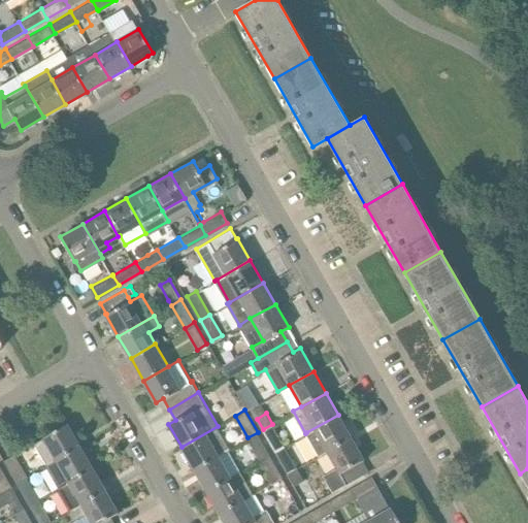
[(326,450),(351,436),(338,415),(306,432),(319,454),(326,450)]
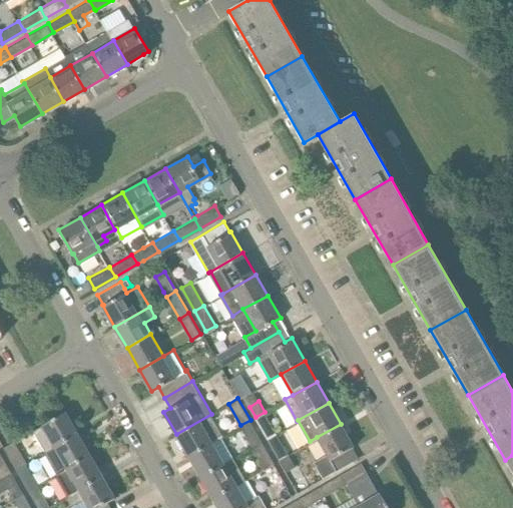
[(48,449),(77,432),(65,411),(34,429),(47,450),(48,449)]
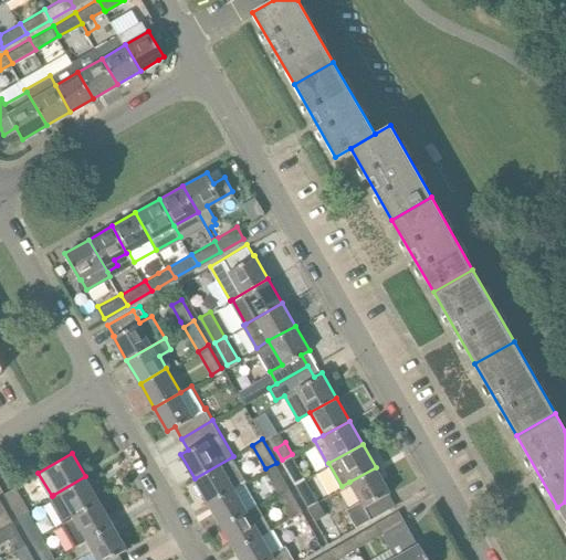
[(208,502),(243,481),(245,478),(233,456),(195,478),(208,502)]
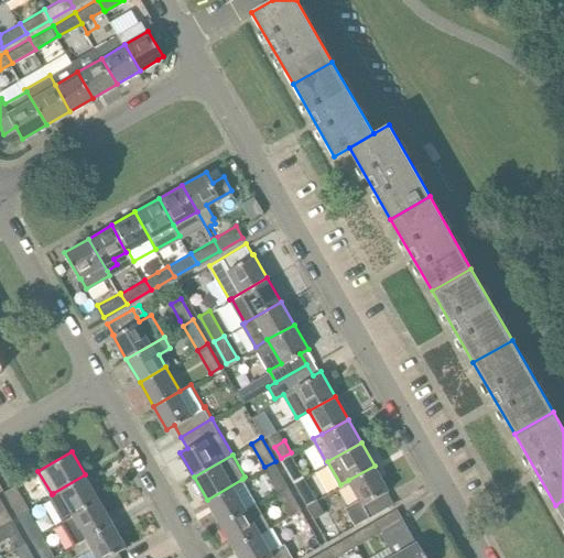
[(304,477),(297,465),(288,470),(294,482),(304,477)]
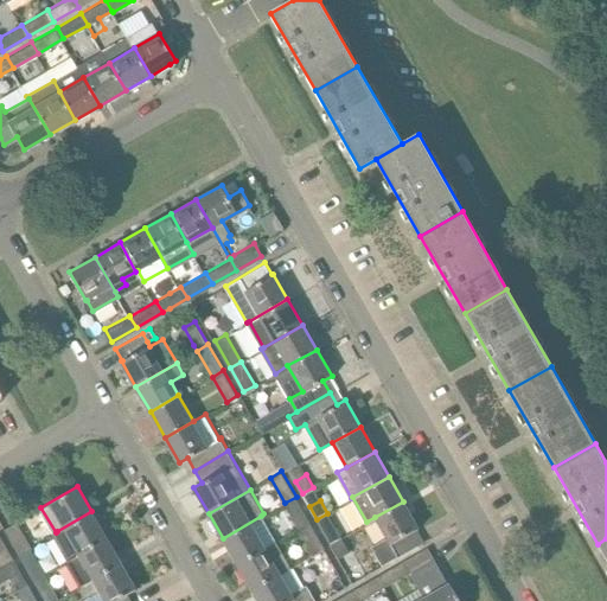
[(423,539),(423,538),(417,528),(417,526),(403,502),(375,517),(385,536),(371,544),(382,563),(423,539)]
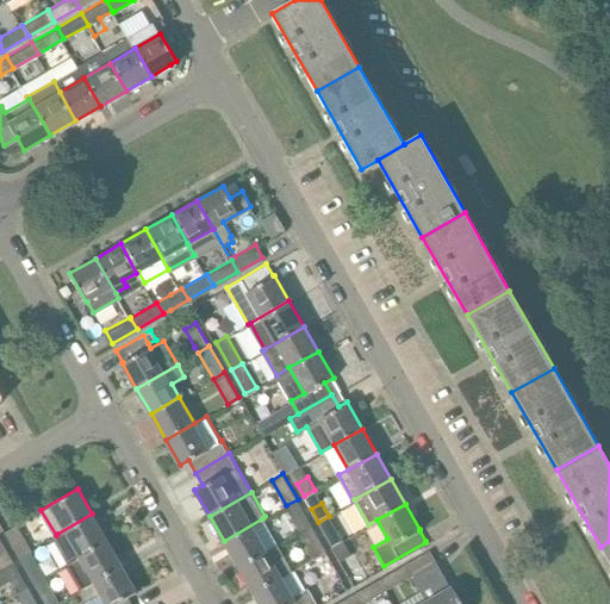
[(312,525),(305,512),(294,520),(302,531),(312,525)]
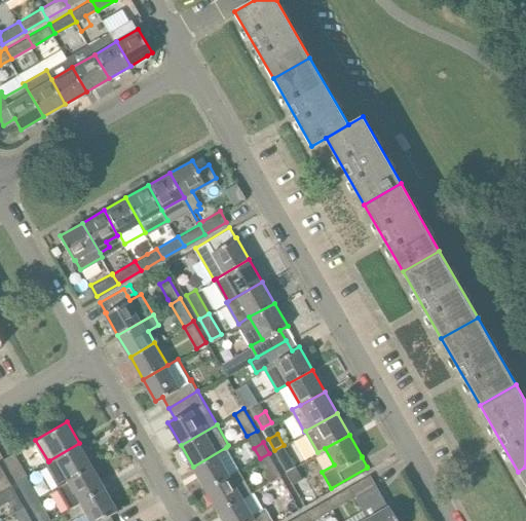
[(68,479),(92,466),(79,443),(49,460),(62,482),(68,479)]
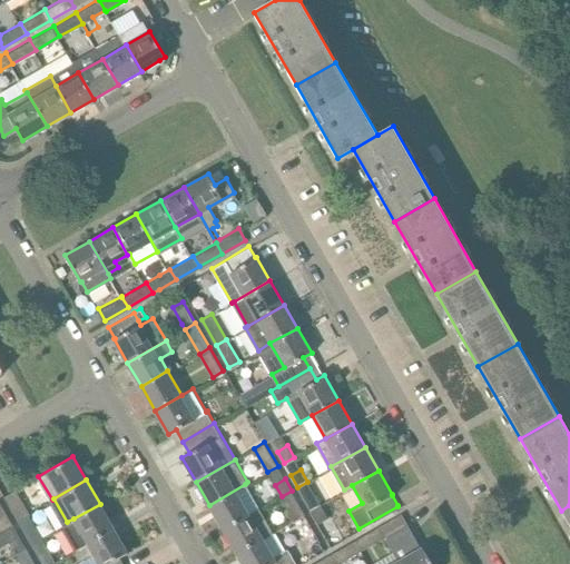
[(223,528),(259,506),(245,484),(209,505),(223,528)]
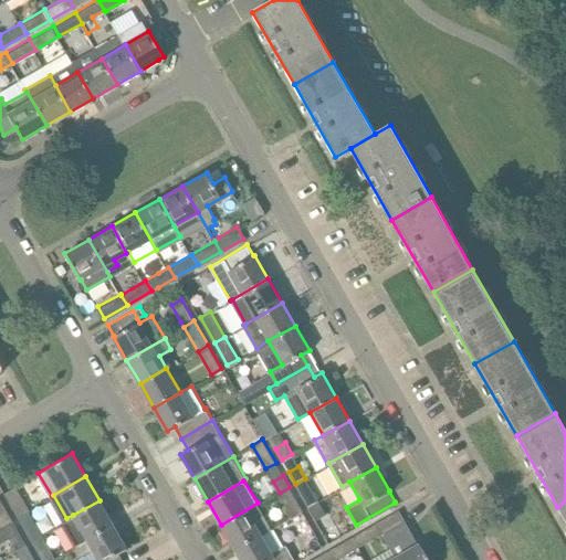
[(18,516),(29,510),(30,509),(16,485),(3,492),(18,516)]
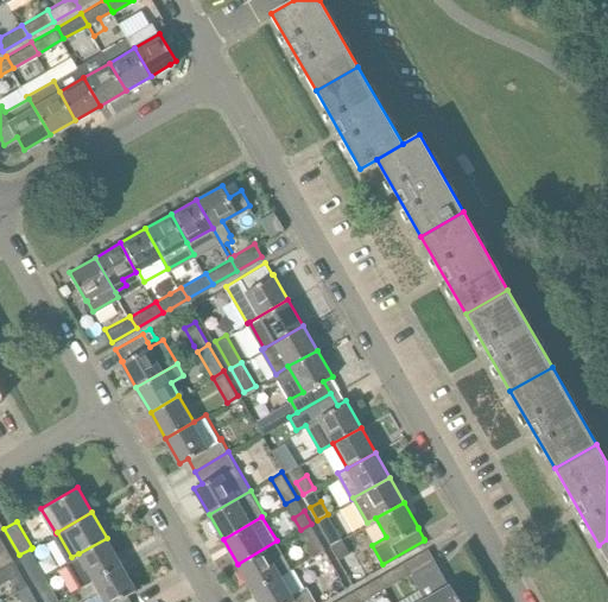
[(342,539),(335,525),(324,532),(333,545),(342,539)]
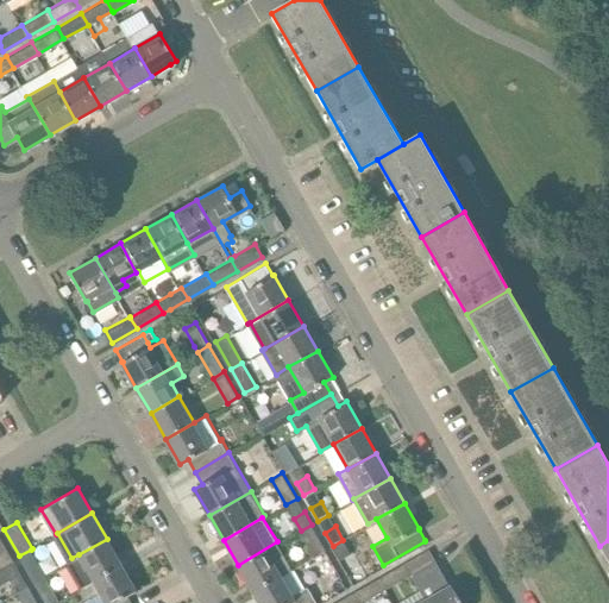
[(0,565),(0,566),(1,566),(13,559),(0,536),(0,565)]
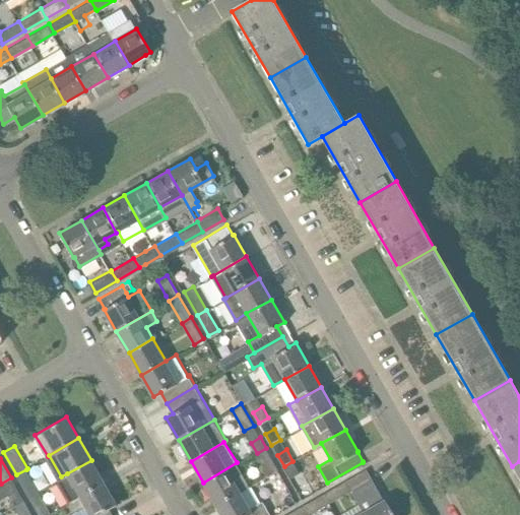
[(277,468),(272,458),(263,463),(268,473),(277,468)]
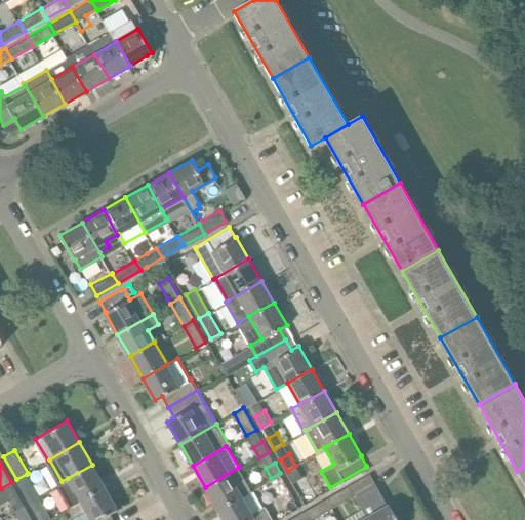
[(80,501),(105,486),(92,465),(68,478),(62,481),(57,484),(71,506),(80,501)]
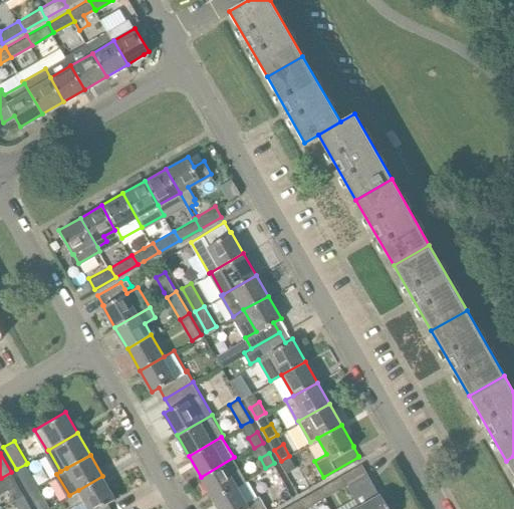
[(286,471),(295,465),(289,456),(281,461),(286,471)]
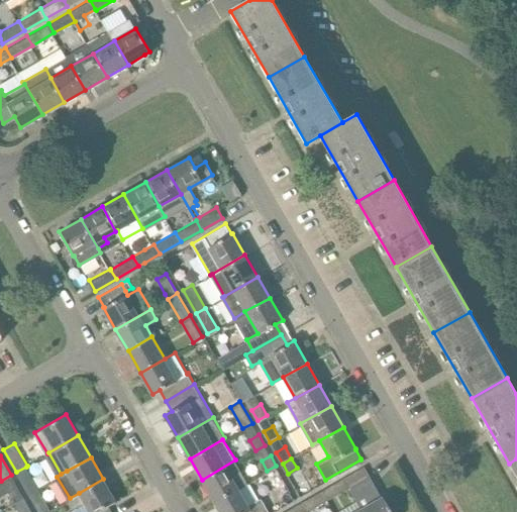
[(215,502),(247,483),(235,459),(202,480),(215,502)]
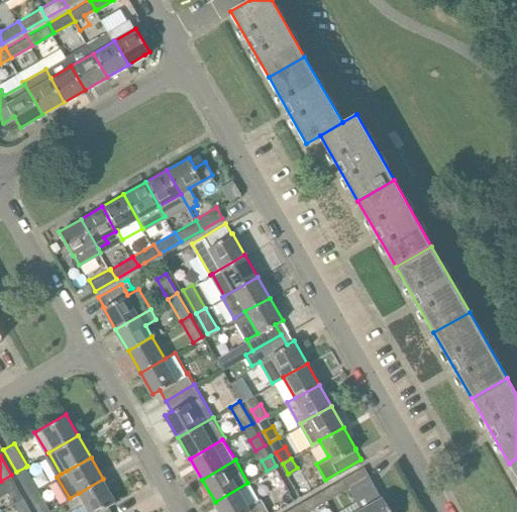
[(343,477),(349,487),(370,476),(371,475),(365,465),(343,477)]
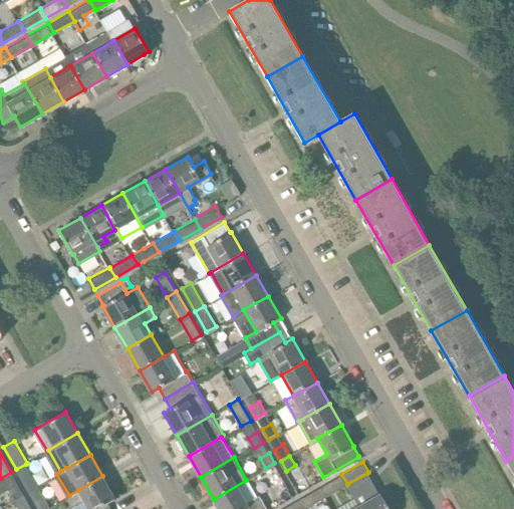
[(28,490),(38,485),(26,464),(16,469),(28,490)]
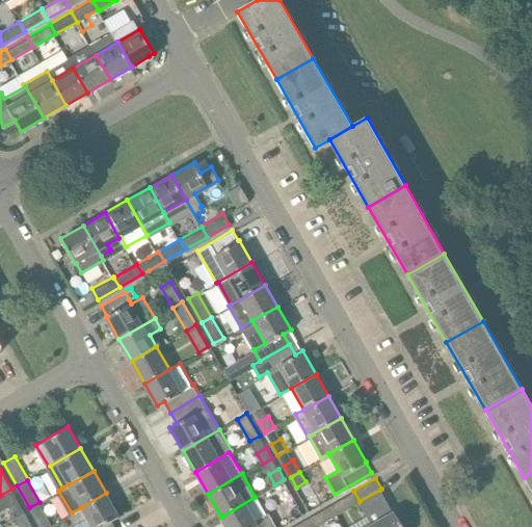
[(14,516),(24,510),(11,489),(1,495),(8,505),(1,509),(6,519),(14,516)]
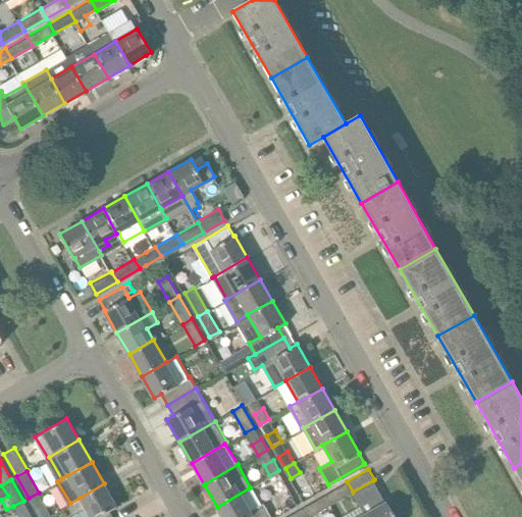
[(365,512),(367,516),(396,516),(386,500),(385,501),(381,494),(373,480),(353,492),(365,512)]
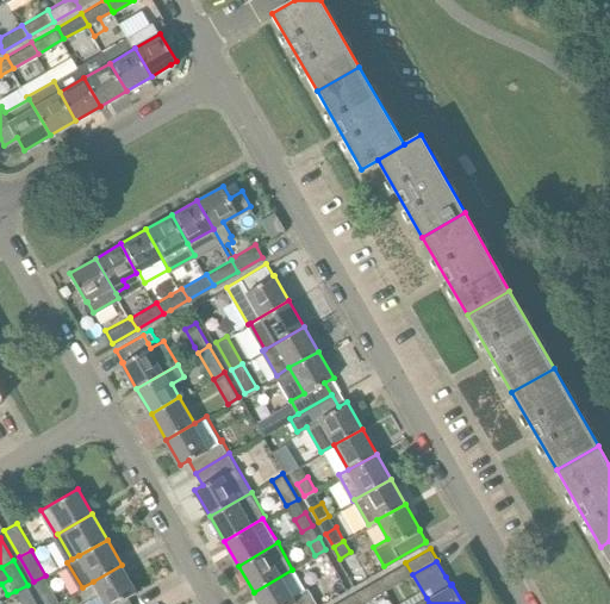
[(405,562),(393,570),(399,581),(412,574),(405,562)]
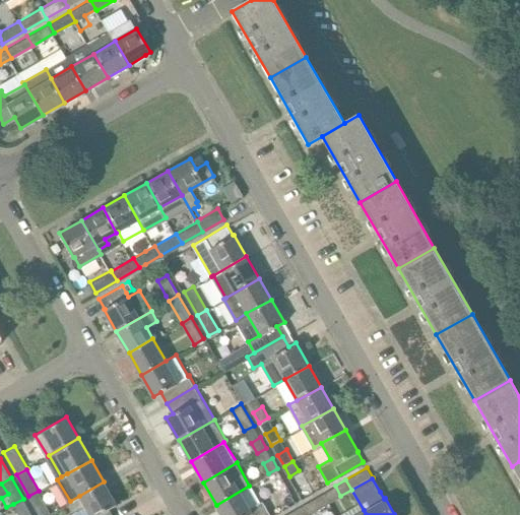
[(113,514),(109,508),(117,504),(104,481),(79,496),(70,501),(68,502),(73,511),(84,505),(89,514),(113,514)]
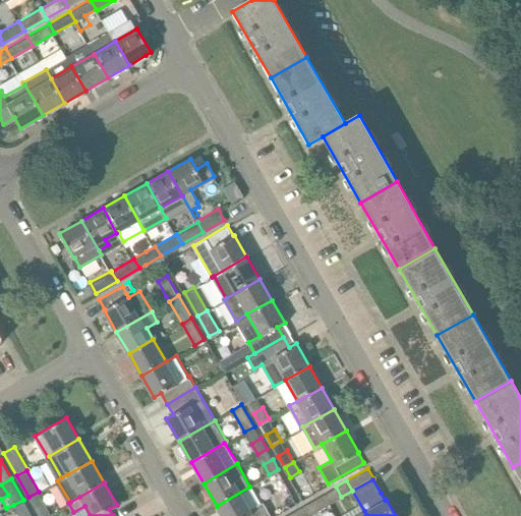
[(271,515),(272,515),(263,501),(262,502),(251,485),(249,486),(217,506),(222,515),(271,515)]
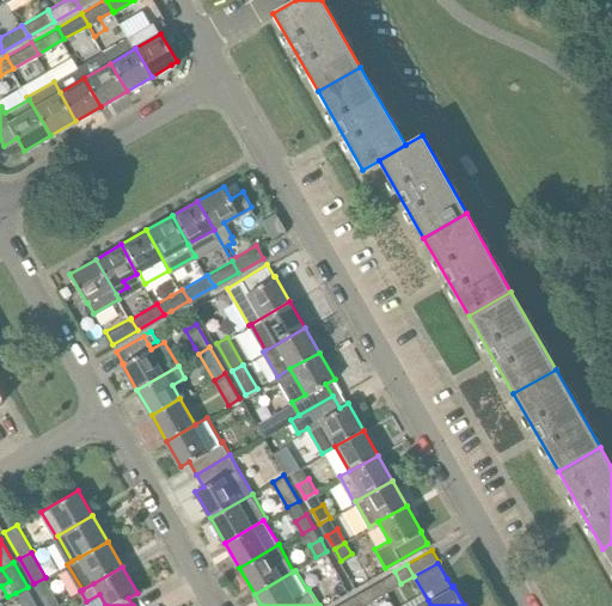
[(47,605),(54,605),(60,603),(46,577),(34,583),(47,605)]
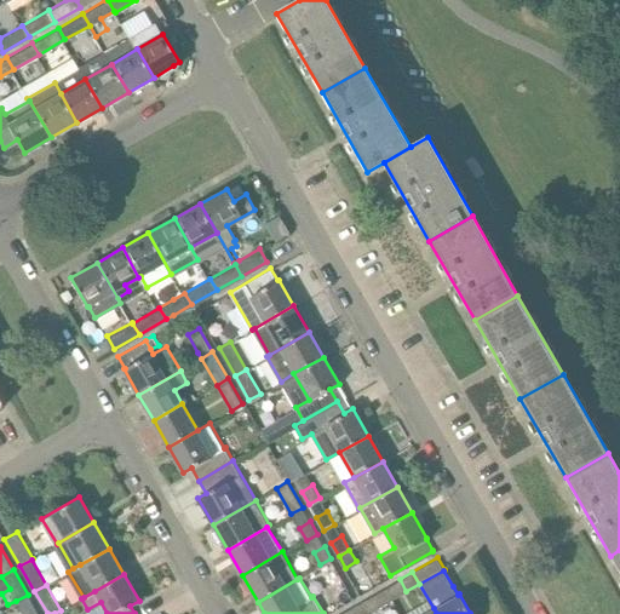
[(386,586),(372,595),(379,607),(394,598),(386,586)]
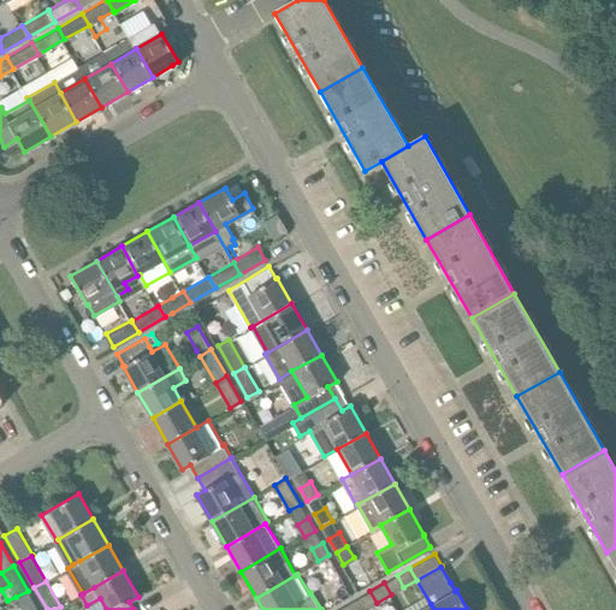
[(24,609),(37,609),(28,591),(16,597),(24,609)]
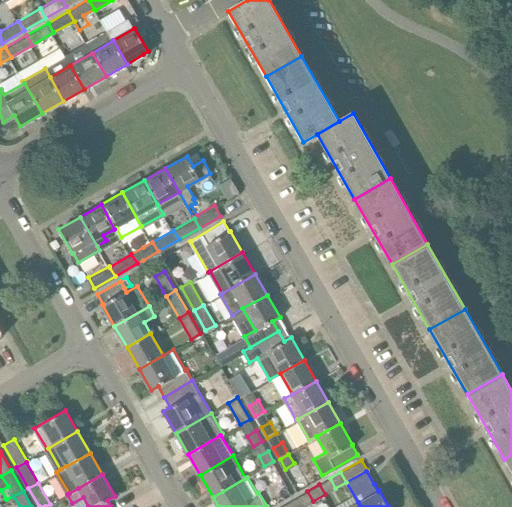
[(297,496),(289,502),(291,506),(301,506),(303,506),(297,496)]
